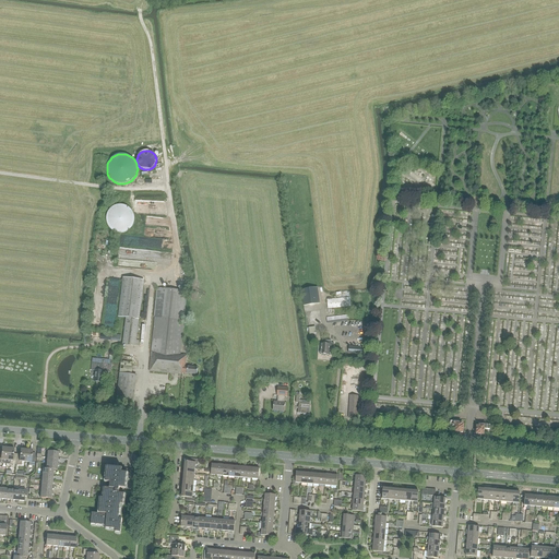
[(106,216),(106,217),(106,218),(106,219),(106,222),(107,223),(107,224),(107,225),(108,226),(109,227),(109,228),(110,228),(111,229),(113,230),(114,230),(115,232),(116,232),(117,233),(118,233),(119,233),(120,233),(121,233),(122,233),(123,233),(125,232),(127,232),(128,230),(129,229),(130,228),(131,228),(132,227),(132,226),(133,225),(133,224),(134,223),(134,222),(134,219),(134,218),(134,217),(134,216),(134,215),(133,214),(133,213),(132,212),(132,211),(131,210),(130,209),(129,207),(128,207),(128,206),(127,206),(125,205),(123,205),(122,205),(121,205),(120,204),(119,205),(118,205),(117,205),(116,205),(115,206),(114,206),(113,207),(111,207),(110,209),(109,210),(109,211),(108,212),(107,213),(107,214),(107,215),(106,216)]
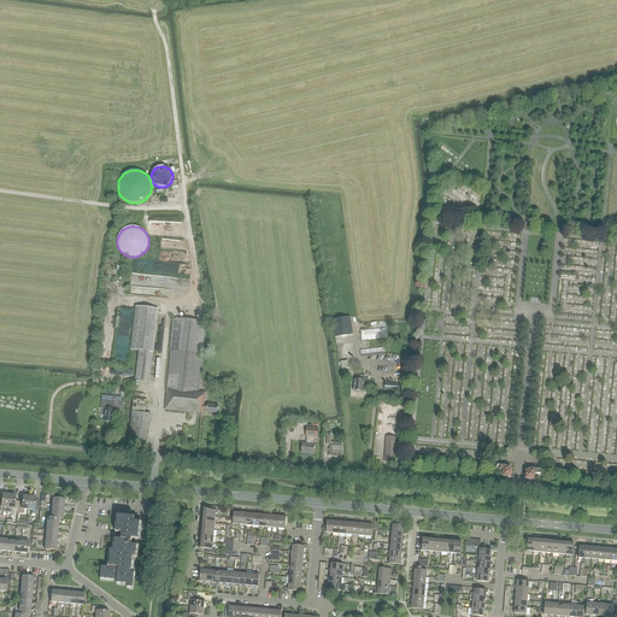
[(135,306),(130,350),(140,351),(153,353),(154,353),(159,309),(151,309),(135,306)]
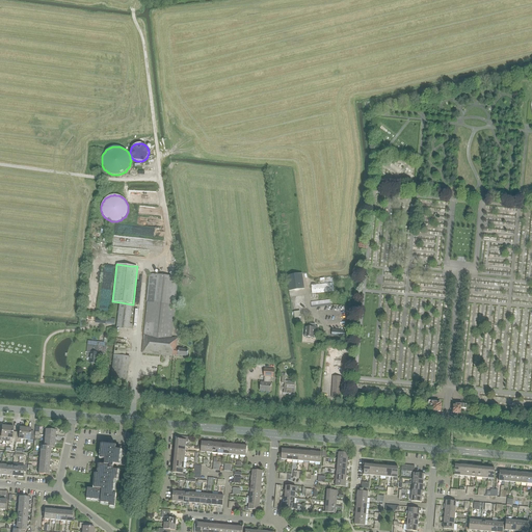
[(188,356),(188,351),(188,350),(177,348),(178,338),(171,338),(173,327),(178,276),(149,273),(147,301),(148,301),(142,353),(170,356),(170,355),(188,356)]
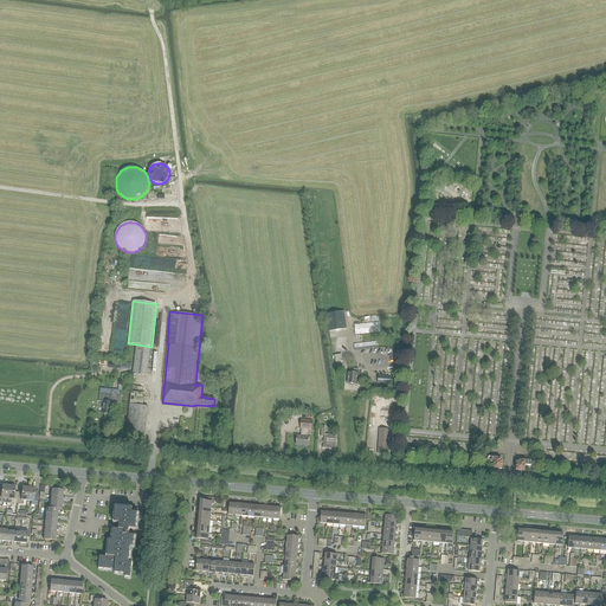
[(345,311),(327,314),(329,331),(347,329),(345,311)]
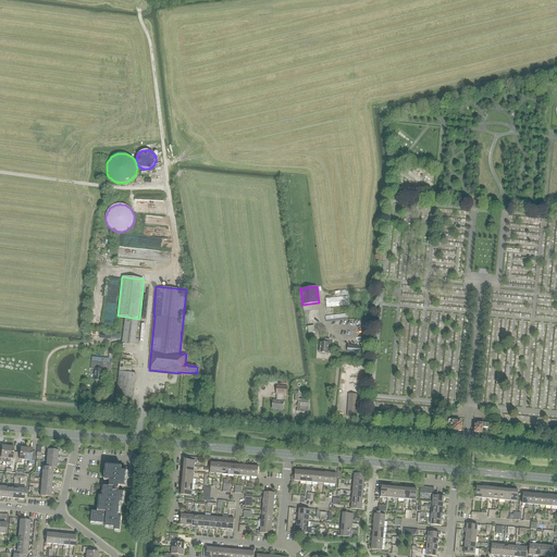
[(325,299),(326,308),(349,305),(348,296),(325,299)]
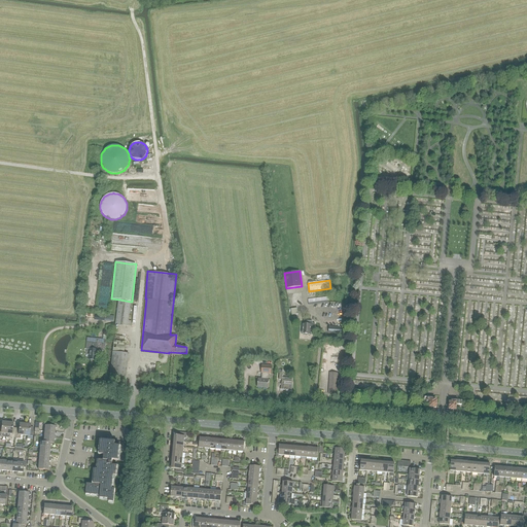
[(92,305),(96,305),(97,291),(90,291),(90,293),(89,293),(89,296),(90,296),(90,301),(92,301),(92,305)]
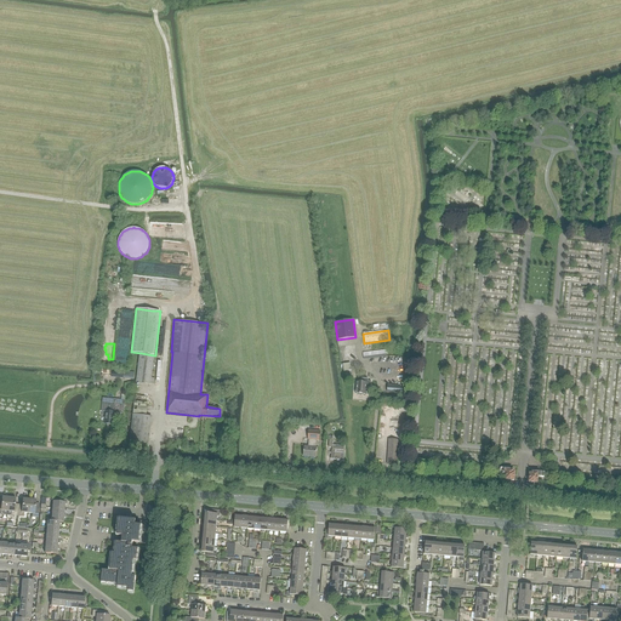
[(387,354),(387,349),(363,353),(364,360),(386,357),(386,354),(387,354)]
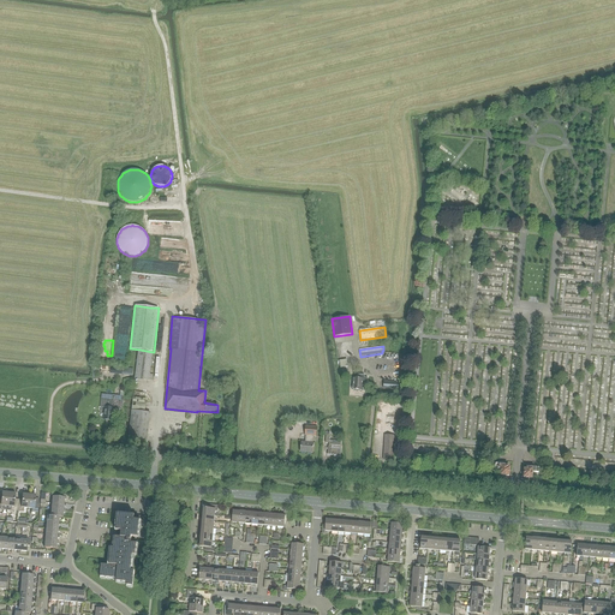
[(137,374),(136,380),(149,381),(153,381),(153,375),(149,375),(153,352),(139,350),(137,374)]
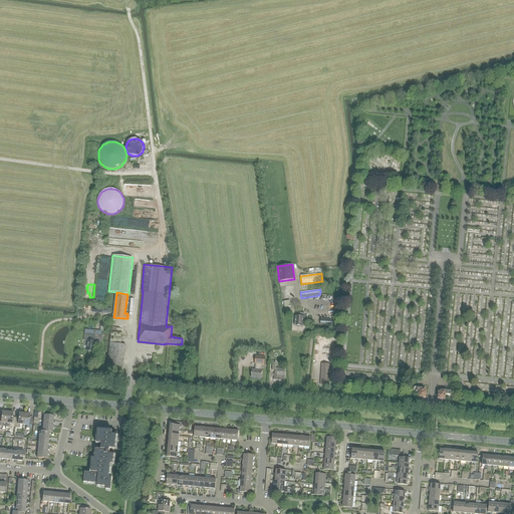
[(295,316),(294,325),(303,326),(304,320),(307,320),(307,315),(304,315),(304,316),(298,316),(295,316)]
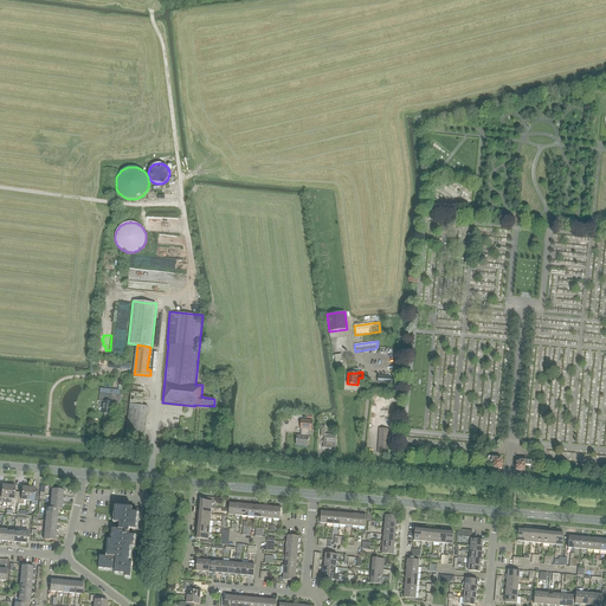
[(113,404),(121,404),(121,400),(122,391),(100,388),(98,401),(100,401),(103,401),(102,414),(104,414),(104,417),(109,417),(110,417),(111,414),(111,410),(111,406),(113,404)]
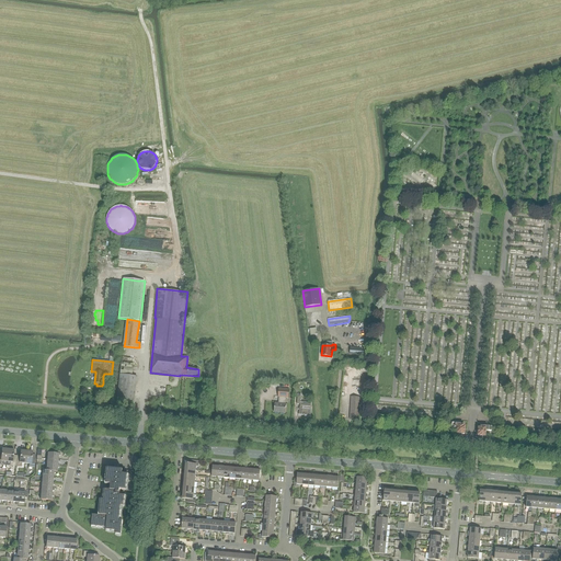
[(117,399),(134,401),(137,376),(121,375),(117,399)]
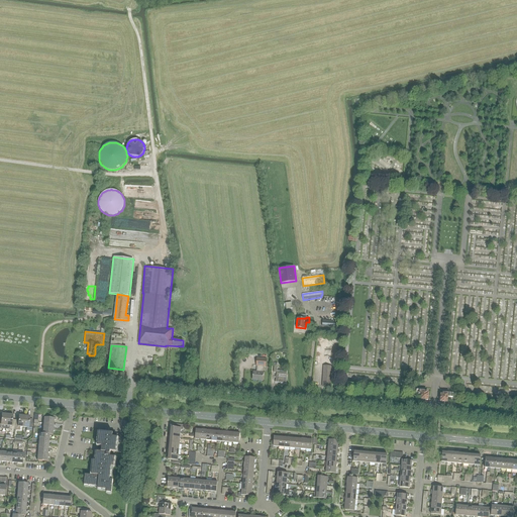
[(266,367),(267,358),(257,357),(256,366),(256,372),(253,371),(252,380),(263,381),(264,372),(263,372),(264,367),(266,367)]
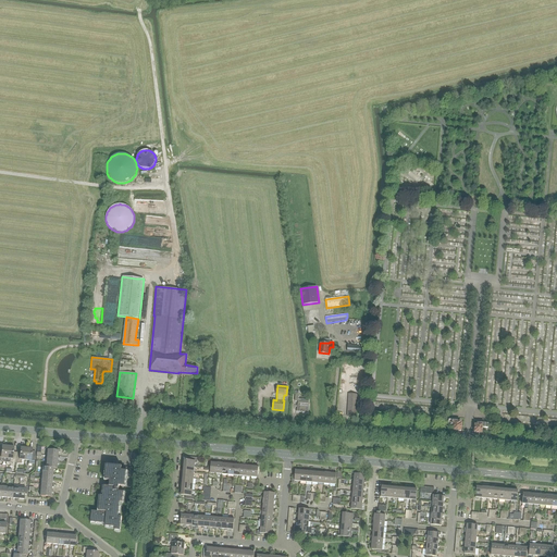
[(298,401),(297,411),(301,412),(302,412),(306,412),(306,411),(309,412),(309,404),(309,399),(302,399),(300,399),(298,398),(299,395),(295,395),(295,400),(298,401)]
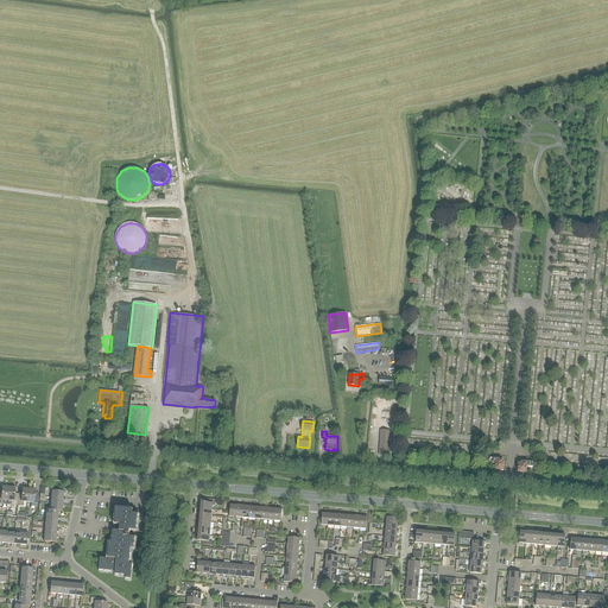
[(502,462),(502,461),(499,460),(496,460),(496,458),(491,458),(489,463),(496,463),(495,469),(496,469),(498,470),(501,470),(504,470),(504,468),(505,468),(505,464),(504,464),(505,462),(502,462)]
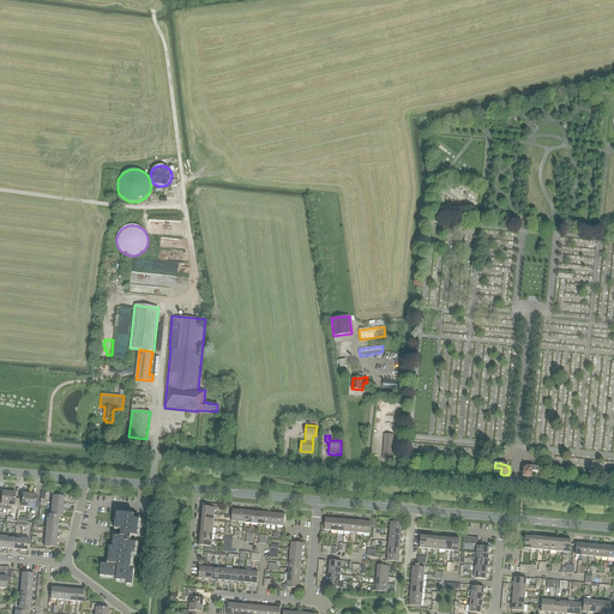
[(529,467),(525,467),(525,469),(524,468),(524,470),(523,470),(523,474),(523,476),(525,476),(525,477),(529,477),(530,477),(531,477),(531,474),(533,473),(531,473),(531,471),(537,471),(539,467),(533,467),(530,467),(529,467)]
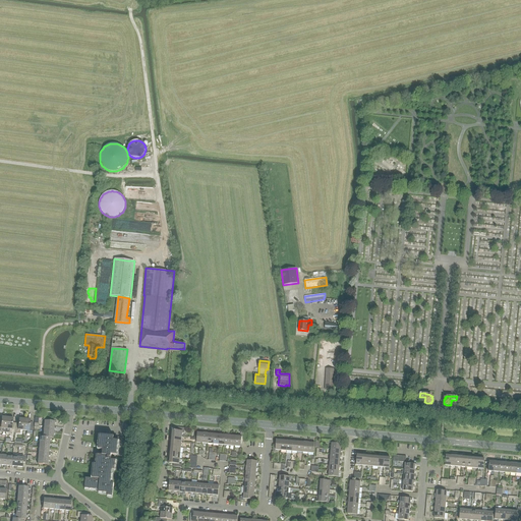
[(7,417),(6,428),(9,429),(9,432),(14,432),(15,424),(12,424),(13,418),(7,417)]
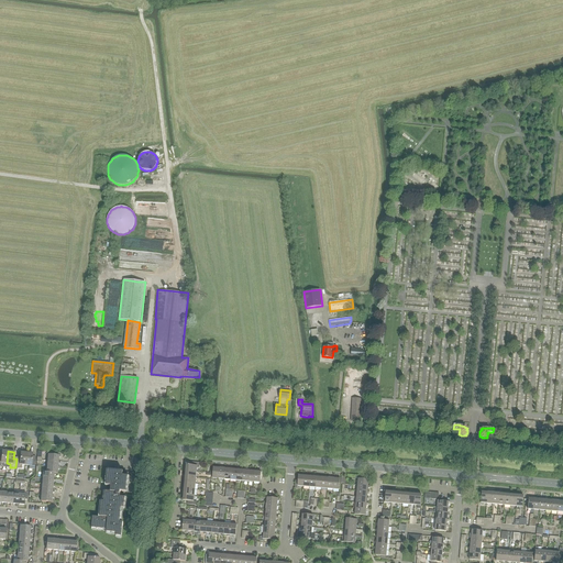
[(20,460),(17,459),(15,467),(21,468),(22,465),(25,465),(26,453),(21,452),(20,460)]
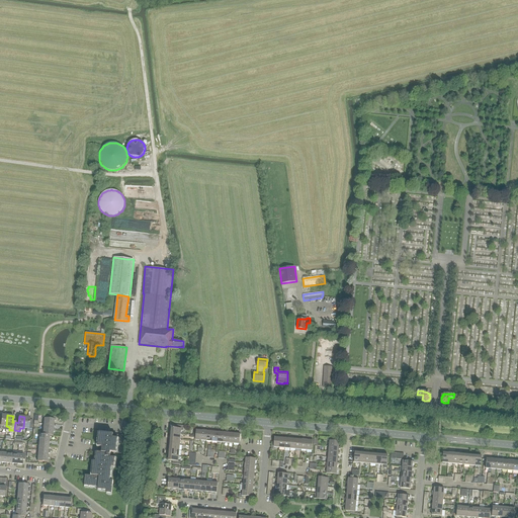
[(31,432),(32,424),(29,424),(30,417),(24,417),(23,428),(26,428),(26,432),(31,432)]
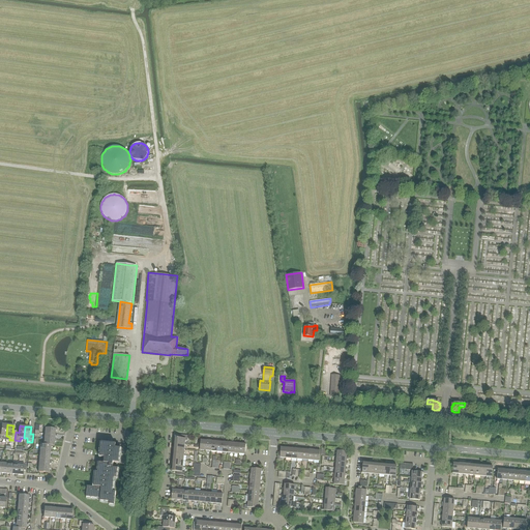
[(187,436),(179,435),(179,438),(174,438),(173,443),(175,443),(185,444),(185,441),(187,441),(187,436)]
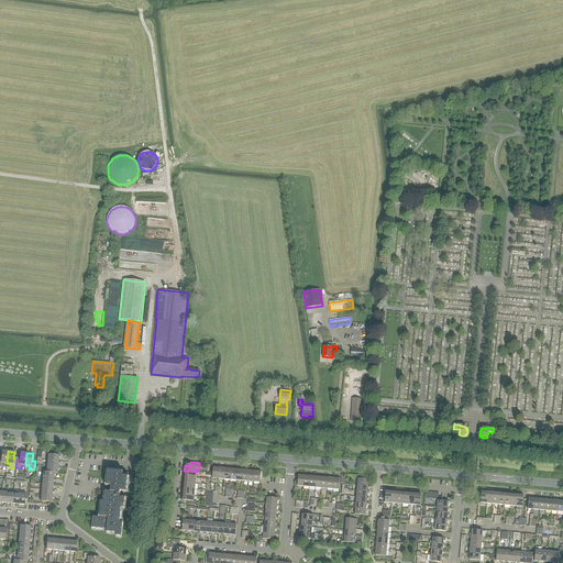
[(135,473),(133,473),(108,471),(107,486),(107,489),(107,492),(106,492),(105,501),(101,501),(100,518),(92,517),(91,528),(107,530),(107,532),(117,533),(116,537),(121,537),(123,522),(120,522),(121,508),(124,508),(125,497),(120,497),(120,492),(134,493),(135,473)]
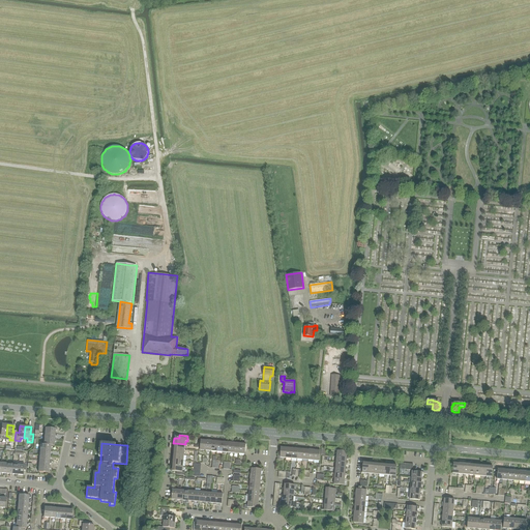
[(278,452),(278,454),(277,461),(280,461),(281,458),(286,458),(287,447),(281,447),(281,452),(278,452)]
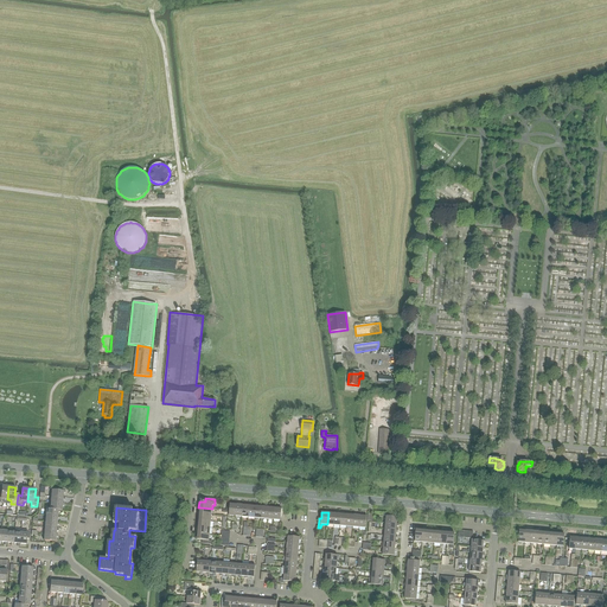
[(397,524),(397,517),(391,517),(393,515),(384,513),(383,516),(385,517),(385,523),(397,524)]
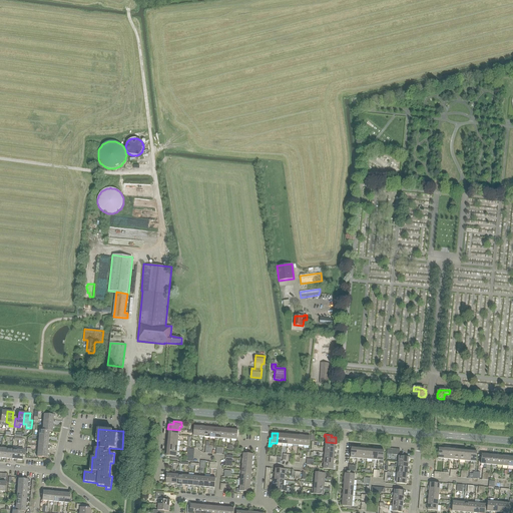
[(22,455),(24,455),(25,450),(23,450),(23,448),(18,448),(17,450),(16,460),(17,460),(22,460),(22,455)]
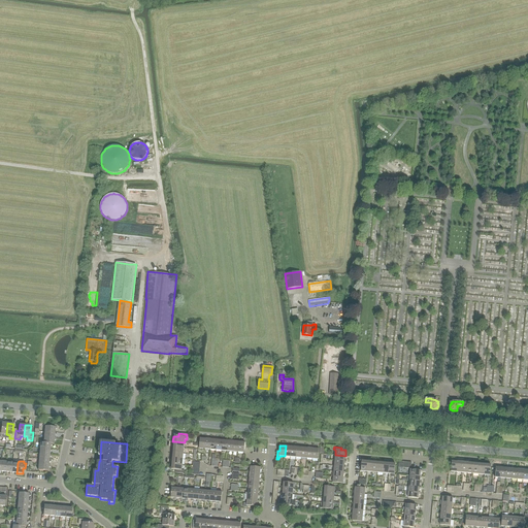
[(175,473),(184,473),(184,470),(182,470),(183,465),(172,464),(171,467),(170,467),(170,469),(175,470),(175,473)]
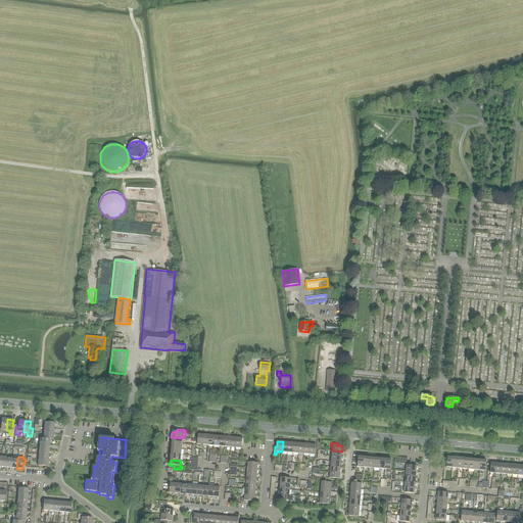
[(168,503),(159,503),(158,509),(161,510),(161,515),(173,516),(174,510),(169,510),(170,507),(168,507),(168,503)]
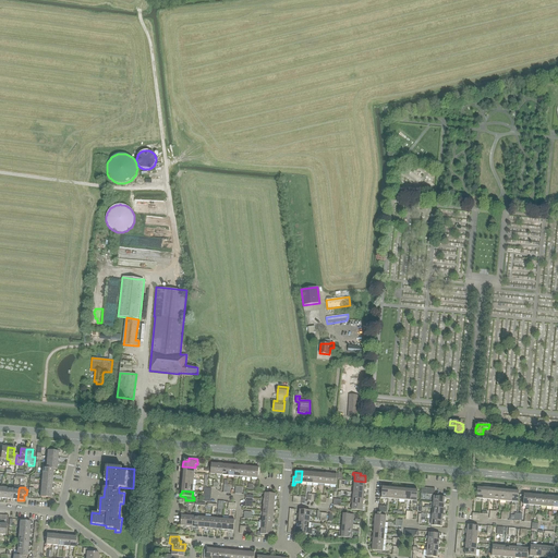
[(377,553),(385,554),(385,552),(383,552),(384,545),(372,544),(372,545),(372,550),(377,550),(377,553)]
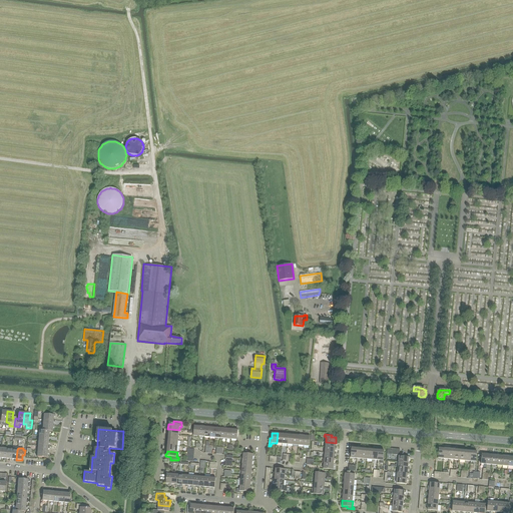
[(484,512),(485,509),(486,509),(487,509),(487,506),(485,506),(486,504),(483,504),(483,501),(480,501),(480,503),(479,512),(484,512)]
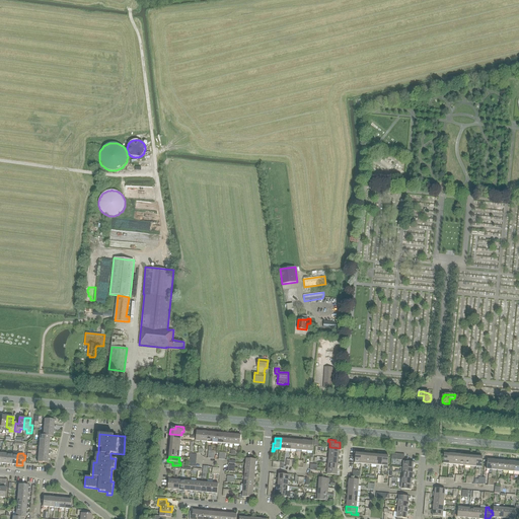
[(509,518),(511,518),(514,518),(515,514),(517,515),(517,512),(518,512),(518,508),(516,507),(515,509),(510,509),(509,518)]
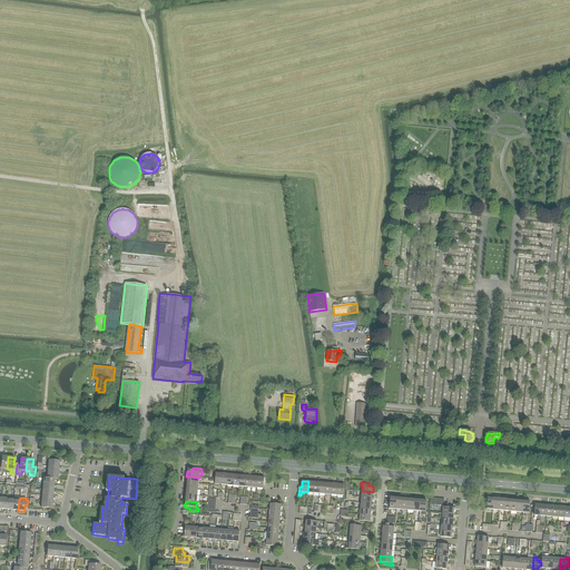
[(94,564),(94,563),(94,561),(85,560),(85,566),(88,567),(88,569),(89,569),(100,569),(101,564),(94,564)]
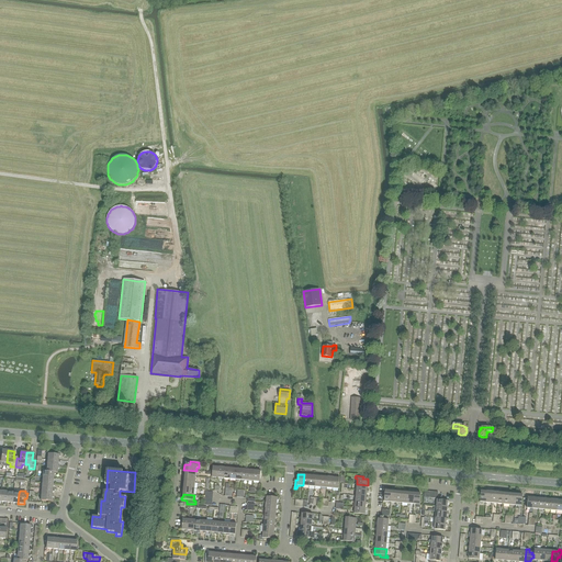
[(213,561),(215,552),(209,552),(209,558),(206,558),(206,561),(209,561),(208,561),(213,561)]
